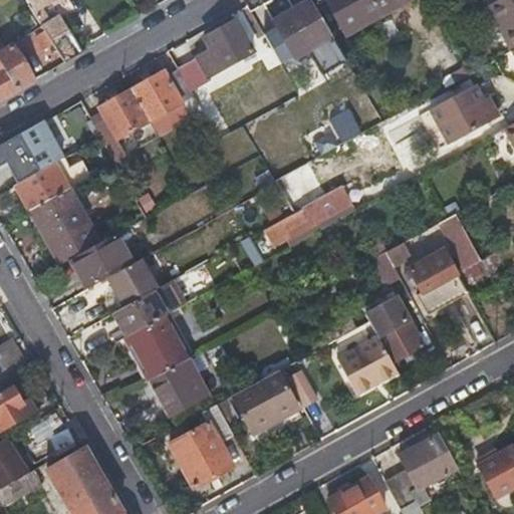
[(29,0),(34,8),(46,0),(49,0),(50,2),(53,0),(29,0)]
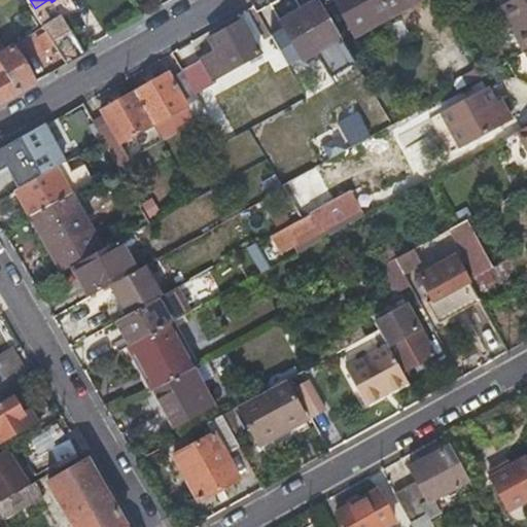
[(338,30),(329,14),(322,0),(284,23),(304,59),(342,37),(338,30)]
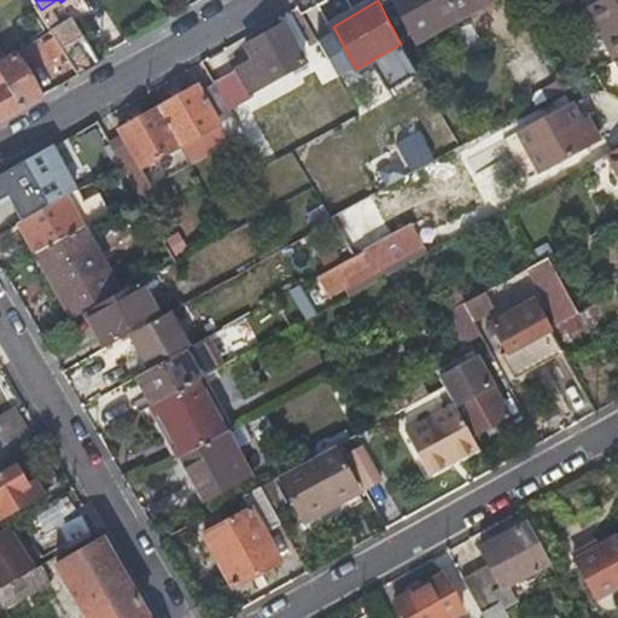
[(394,0),(400,10),(417,0),(394,0)]
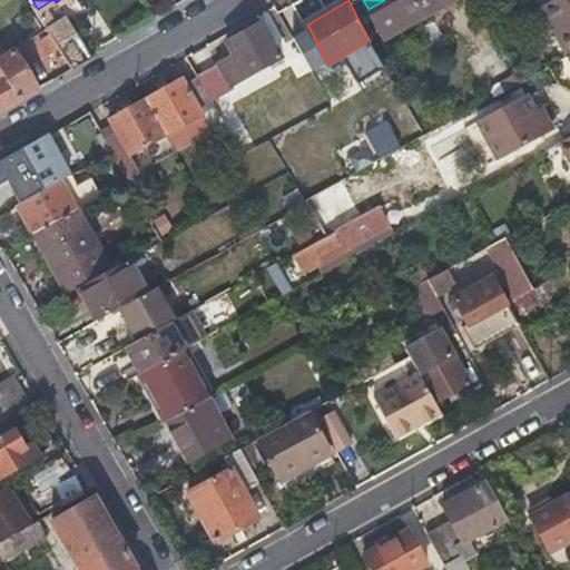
[(384,0),(369,9),(383,37),(450,0),(384,0)]
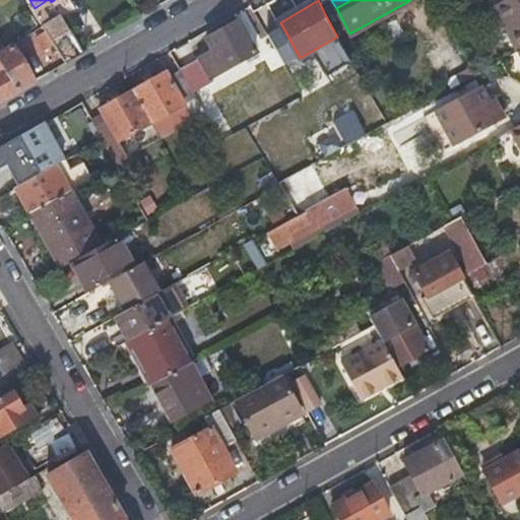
[(519,0),(504,0),(495,5),(519,50),(519,0)]
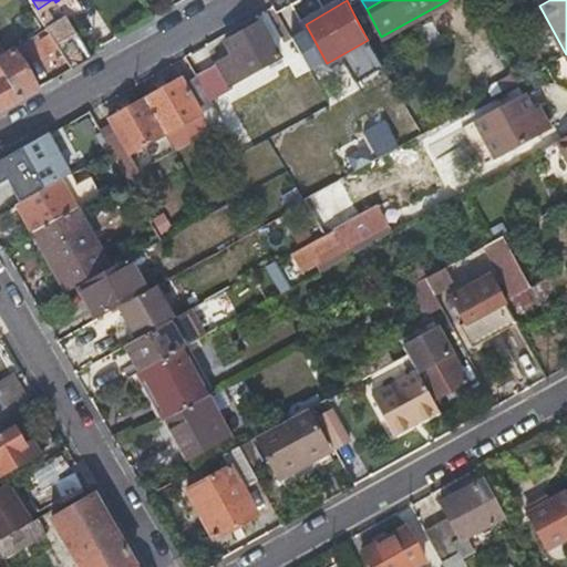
[(48,30),(55,43),(75,33),(88,26),(80,11),(48,30)]
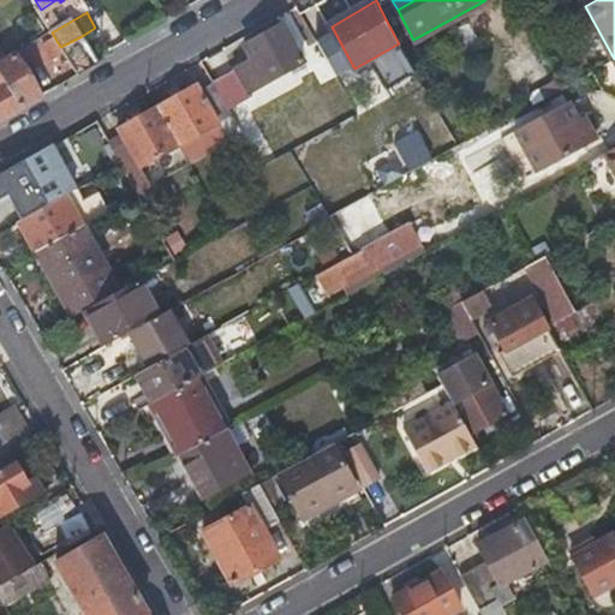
[(254,57),(214,79),(218,85),(231,111),(254,99),(250,91),(305,60),(284,24),(246,45),(254,57)]
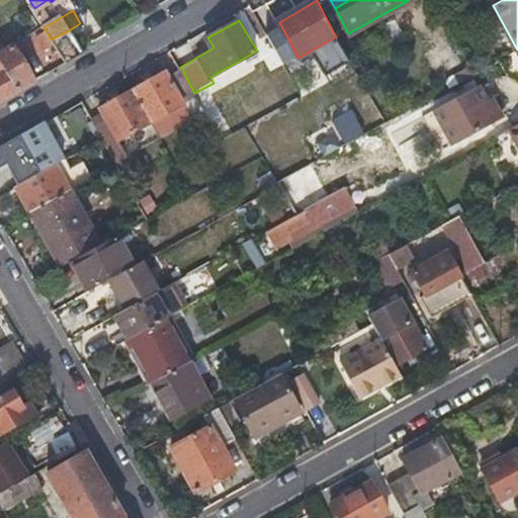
[(51,39),(65,63),(82,53),(79,49),(69,30),(51,39)]
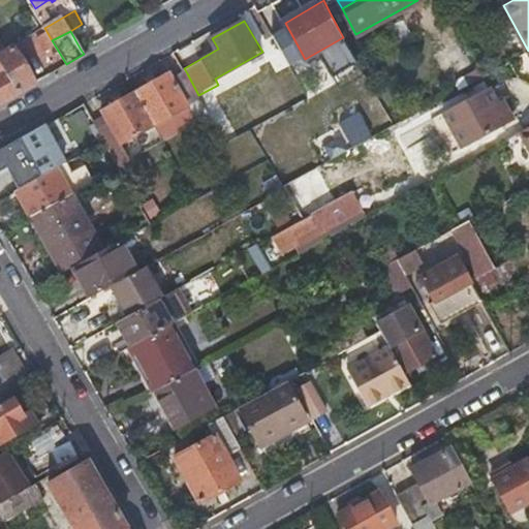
[(0,101),(20,91),(34,83),(11,45),(0,52),(0,101)]
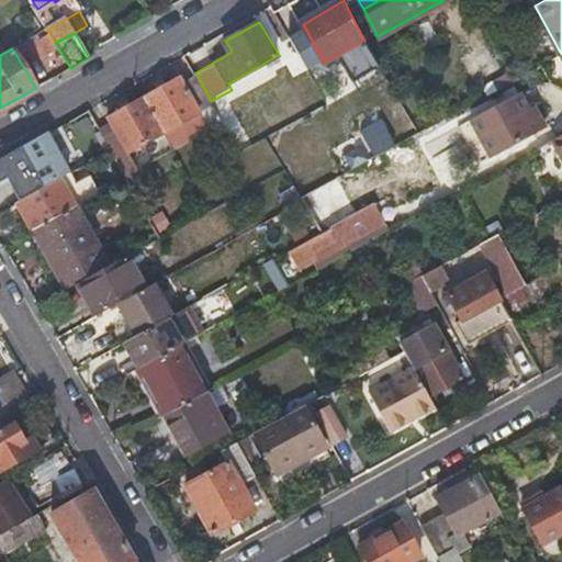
[(180,76),(146,94),(167,132),(214,105),(211,101),(199,78),(184,85),(180,76)]
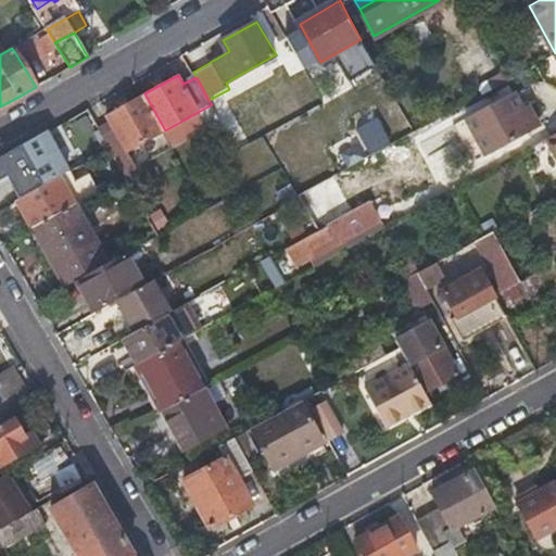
[(536,129),(516,91),(465,118),(487,158),(536,129)]
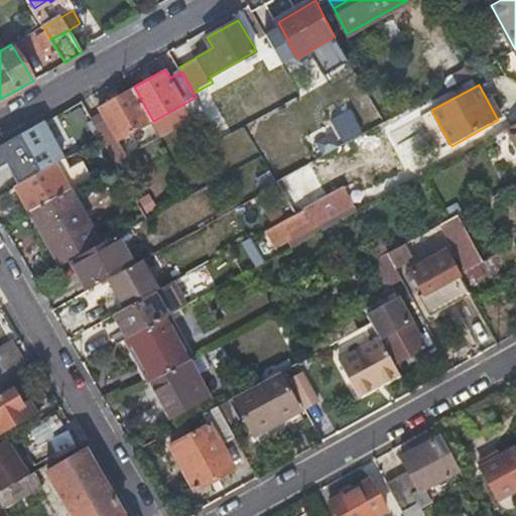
[(104,114),(93,119),(104,137),(108,145),(153,121),(134,87),(100,106),(104,114)]
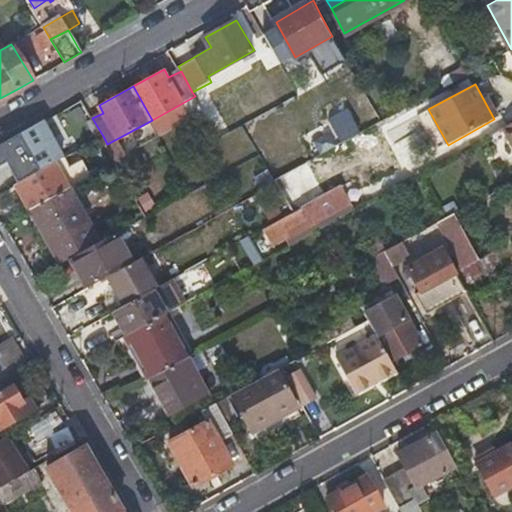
[(342,143),(363,134),(351,107),(330,117),(342,143)]
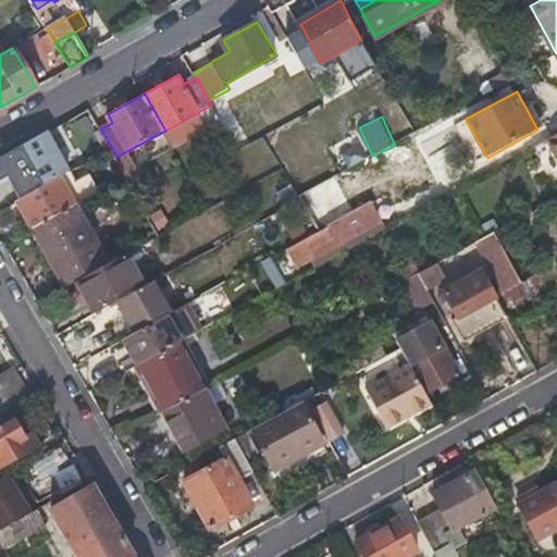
[(71,171),(48,131),(0,157),(0,178),(8,175),(19,169),(32,194),(61,176),(71,171)]
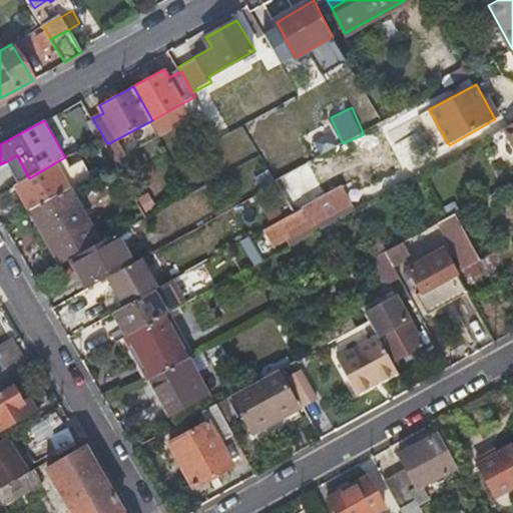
[(512,123),(501,130),(512,150),(512,123)]
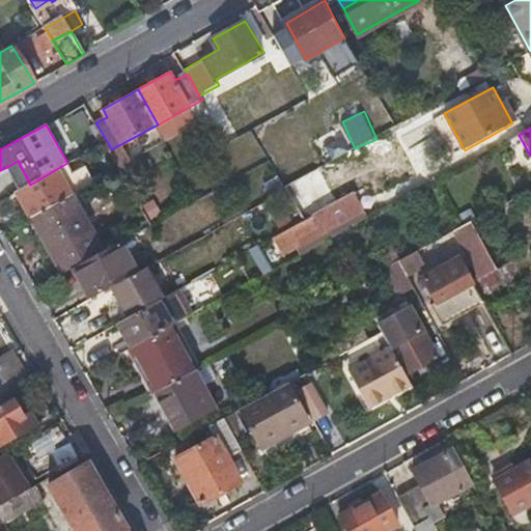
[(420,189),(435,180),(421,155),(406,163),(420,189)]
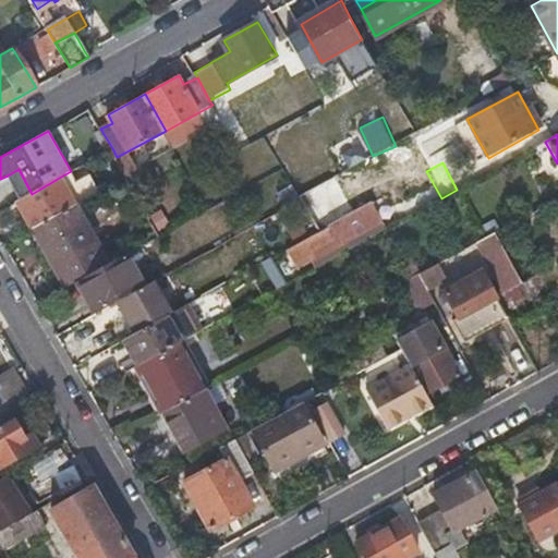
[(19,169),(8,176),(20,201),(32,194),(19,169)]
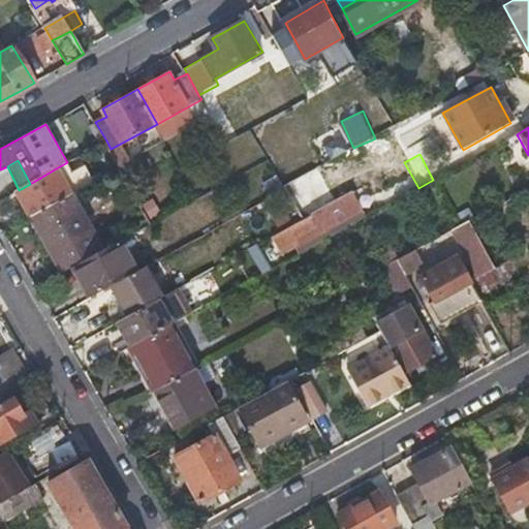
[(19,190),(32,214),(75,190),(80,188),(76,184),(69,188),(58,167),(30,184),(19,190)]
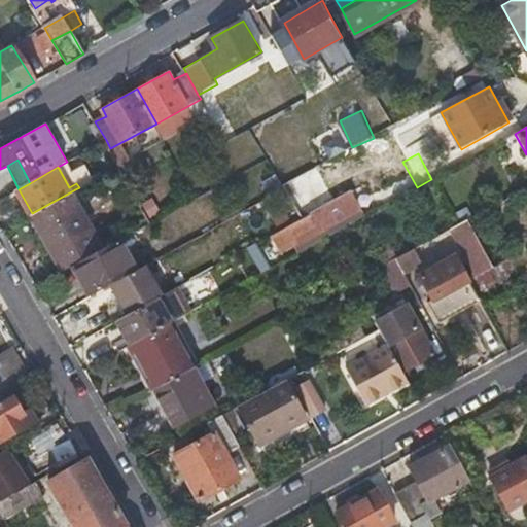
[(32,213),(65,270),(73,266),(108,246),(75,189),(32,213)]
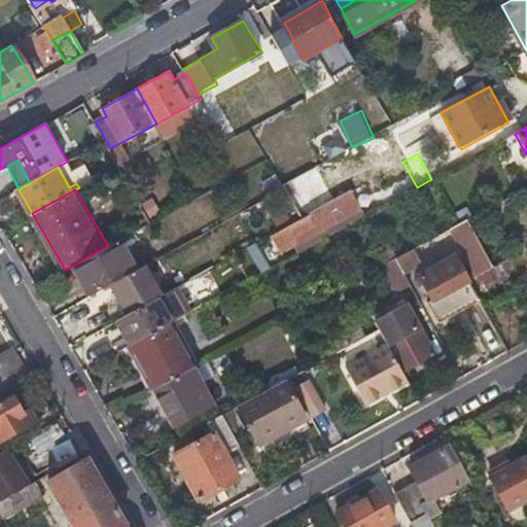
[(353,221),(341,200),(288,226),(296,241),(321,229),(325,237),(353,221)]
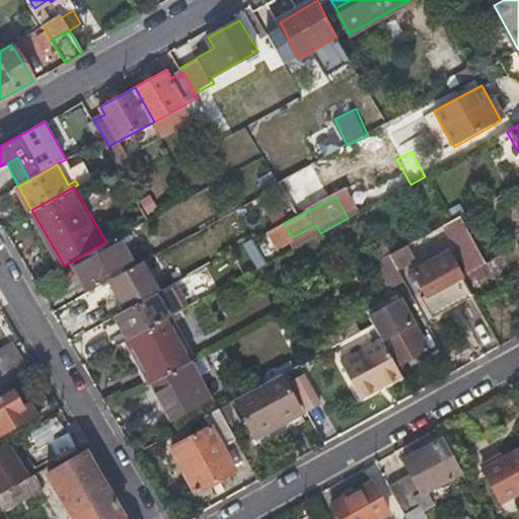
[(484,262),(458,216),(452,219),(447,222),(471,269),(484,262)]
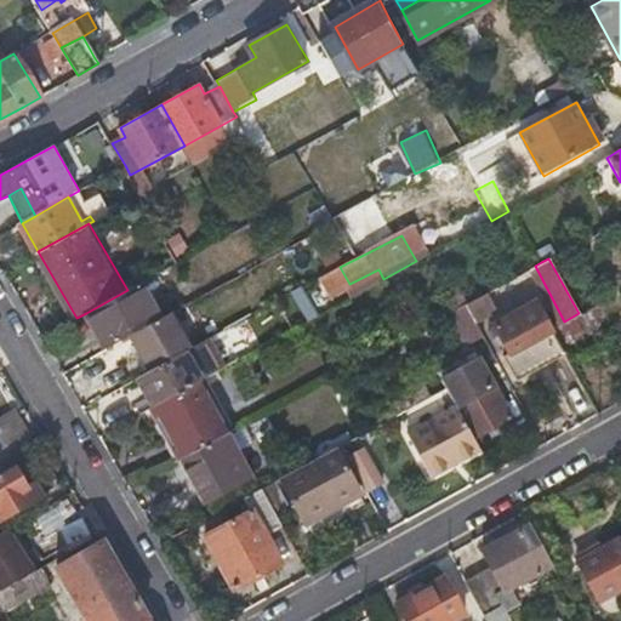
[(86,313),(107,348),(132,334),(164,317),(143,281),(127,290),(86,313)]
